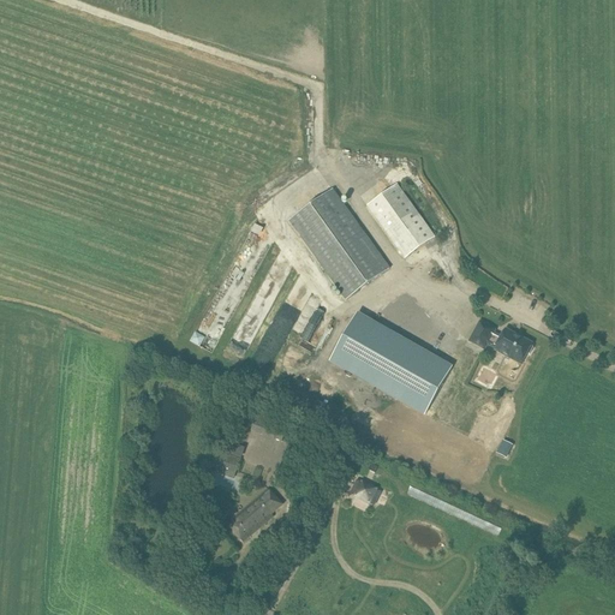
[(435,237),(428,227),(398,184),(368,206),(405,258),(435,237)]
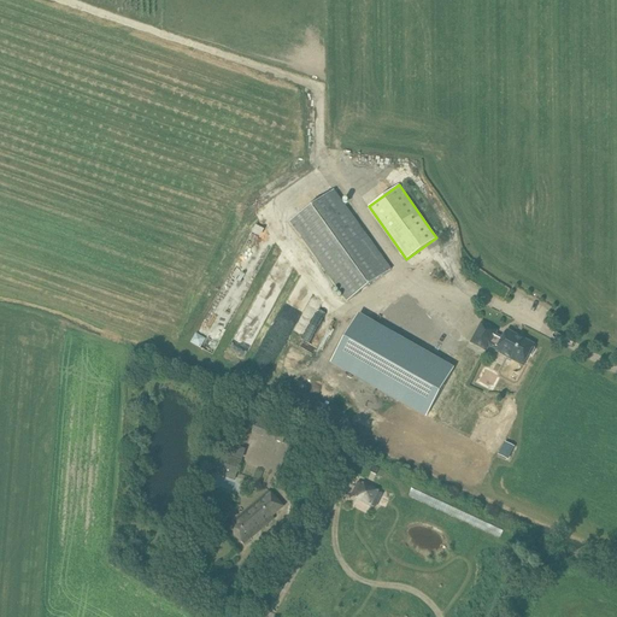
[(391,270),(385,260),(334,191),(291,222),(348,301),(391,270)]
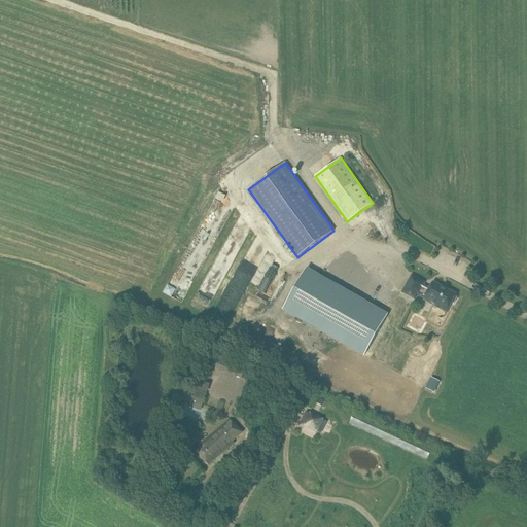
[(326,268),(342,285),(362,266),(346,249),(326,268)]
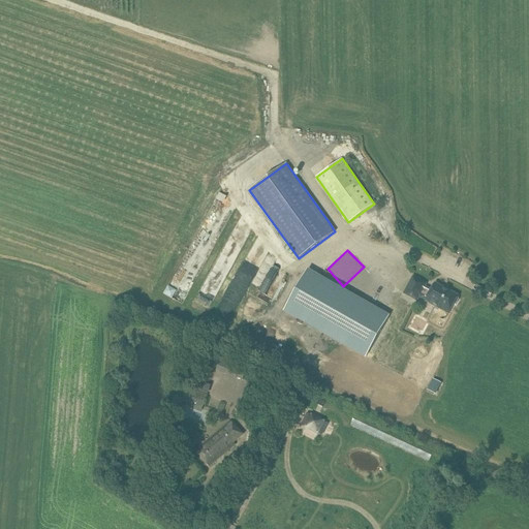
[(333,286),(307,272),(285,310),(367,356),(389,318),(363,304),(333,286)]
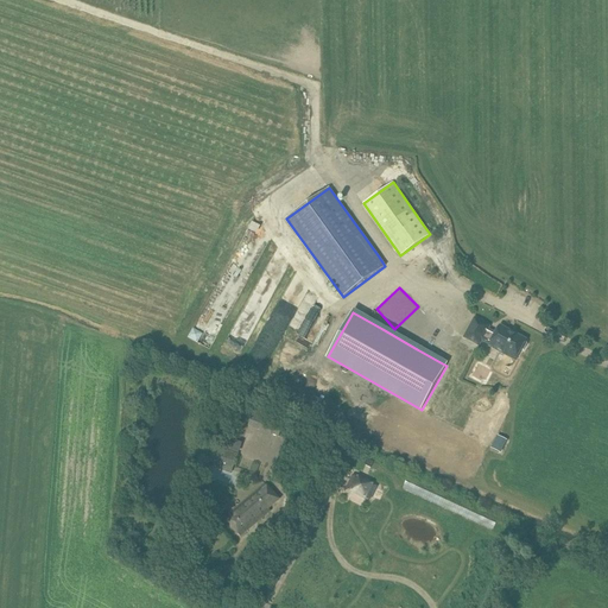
[(517,359),(523,348),(527,340),(508,330),(507,333),(499,328),(495,334),(488,330),(489,327),(475,318),(464,337),(480,346),(482,341),(491,344),(489,347),(502,354),(504,352),(517,359)]
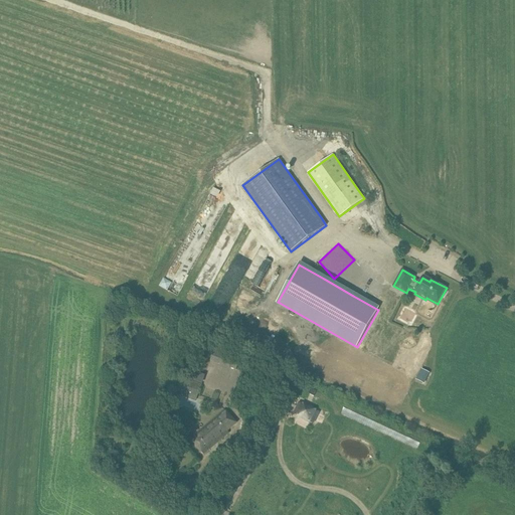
[(318,344),(325,333),(316,327),(309,338),(318,344)]
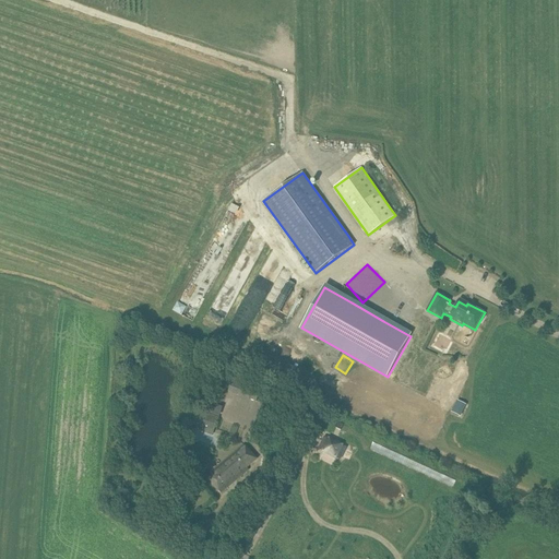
[(242,380),(236,378),(230,392),(237,394),(242,380)]
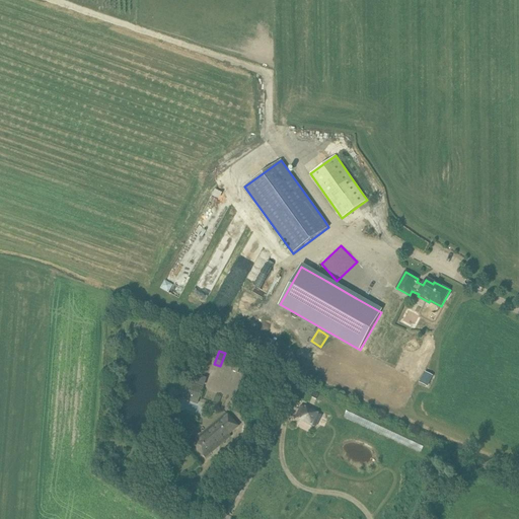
[(424,371),(419,382),(427,386),(432,375),(424,371)]
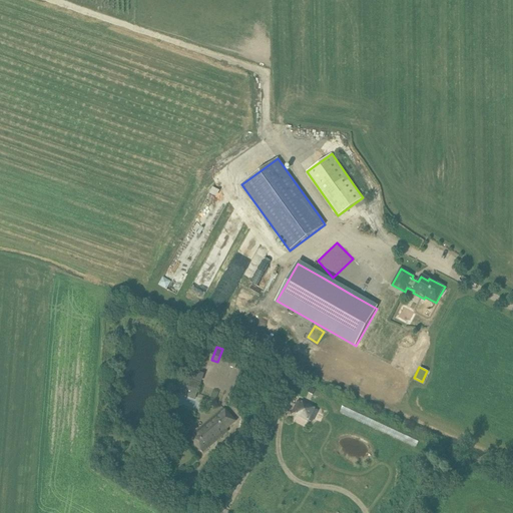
[(194,400),(201,384),(185,378),(179,394),(194,400)]
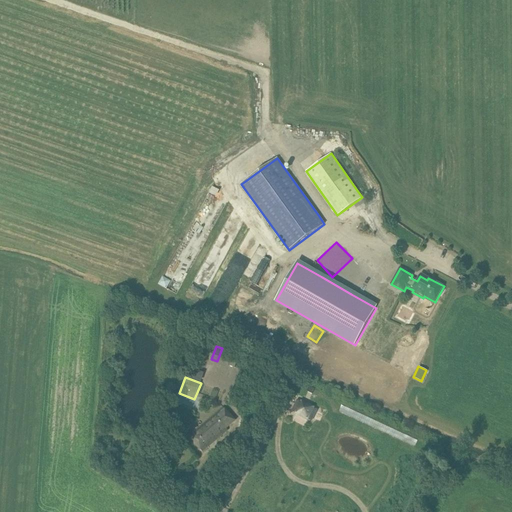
[(297,400),(292,411),(312,421),(318,410),(297,400)]
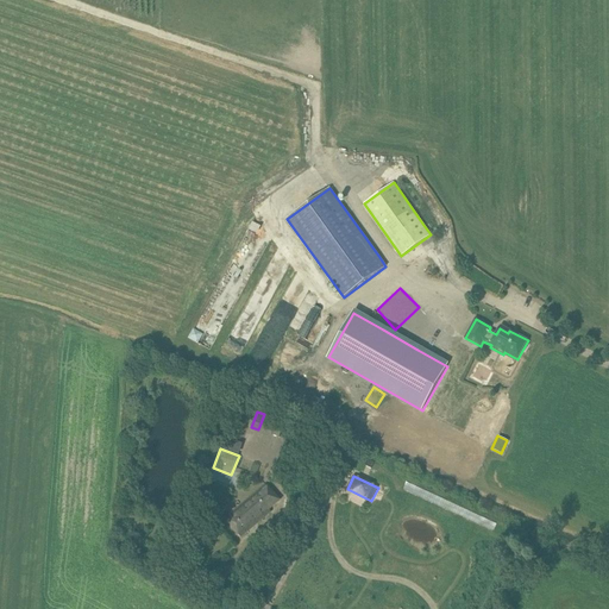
[(277,498),(269,490),(264,484),(225,520),(242,537),(269,510),(268,508),(277,498)]
